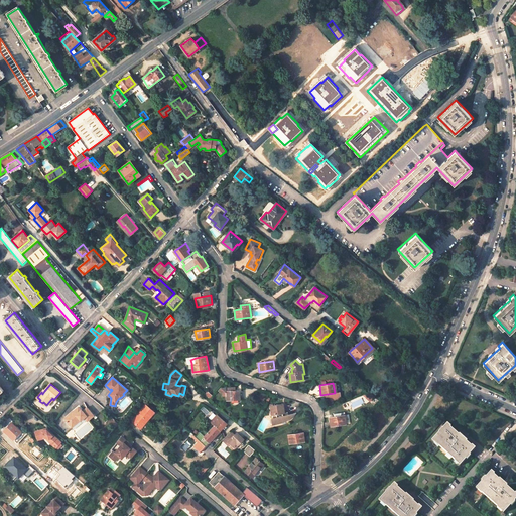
[(229,386),(220,387),(218,390),(220,391),(222,391),(222,395),(226,394),(225,389),(230,389),(229,386)]
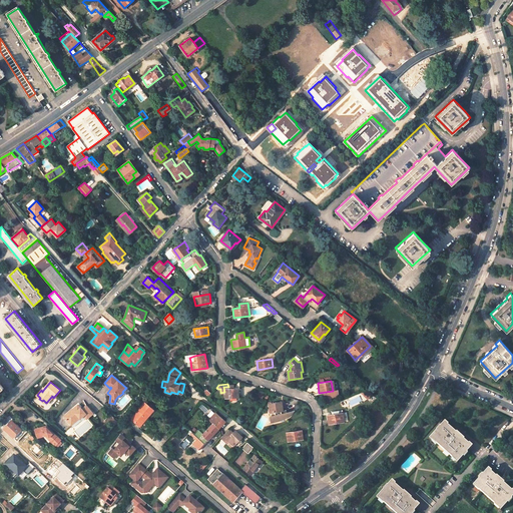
[(228,387),(223,387),(224,397),(238,396),(237,387),(228,387)]
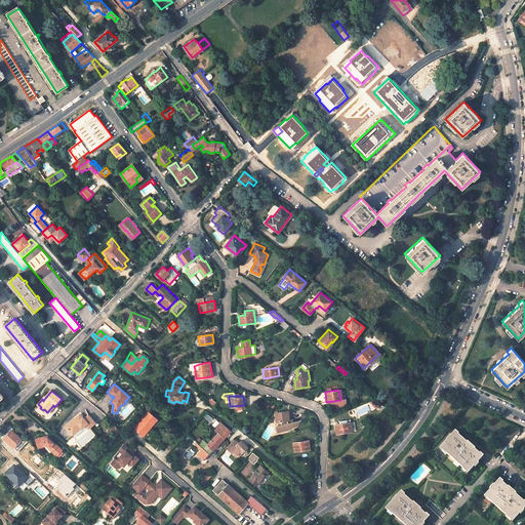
[(276,412),(277,421),(278,421),(278,425),(277,425),(277,432),(280,432),(282,431),(285,431),(288,430),(291,427),(293,426),(295,425),(303,421),(293,421),(293,419),(290,419),(289,410),(276,412)]
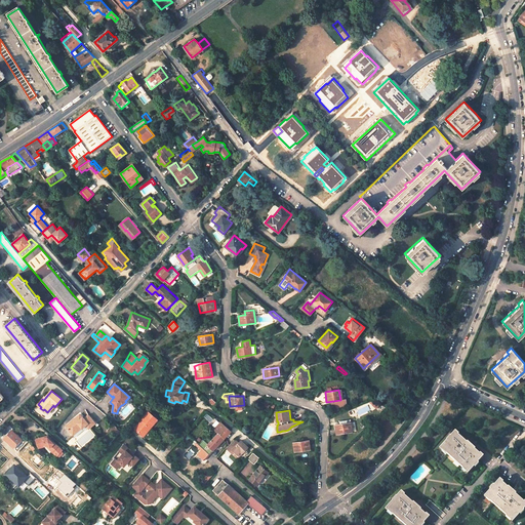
[(149,413),(135,430),(144,437),(151,429),(150,428),(157,419),(149,413)]
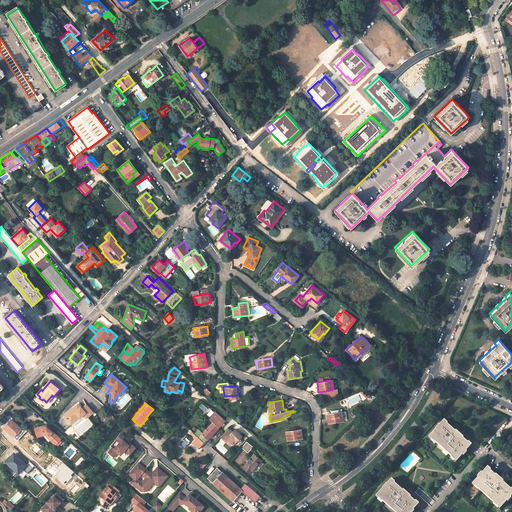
[(81,407),(76,411),(74,408),(65,416),(69,421),(74,417),(75,419),(79,416),(80,416),(83,413),(87,417),(92,412),(86,405),(82,408),(81,407)]
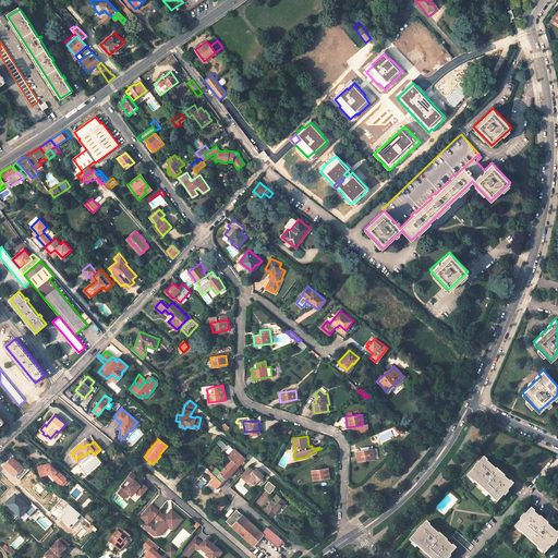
[(232,459),(238,464),(245,457),(234,448),(228,456),(232,459)]
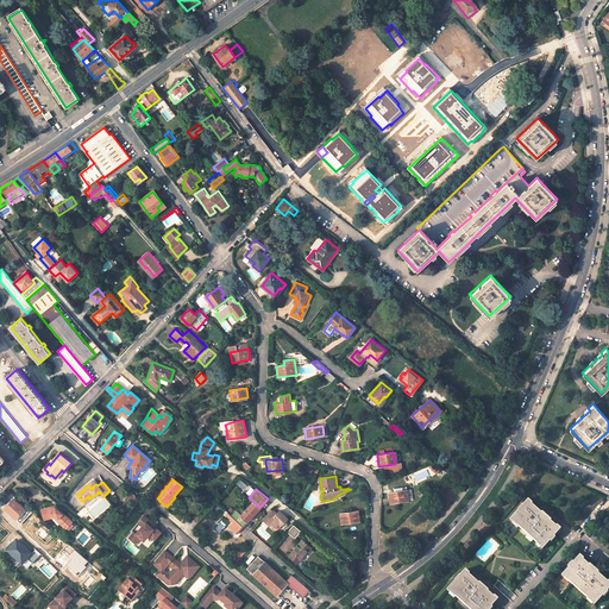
[(389,493),(390,504),(409,502),(407,490),(403,490),(395,493),(389,493)]
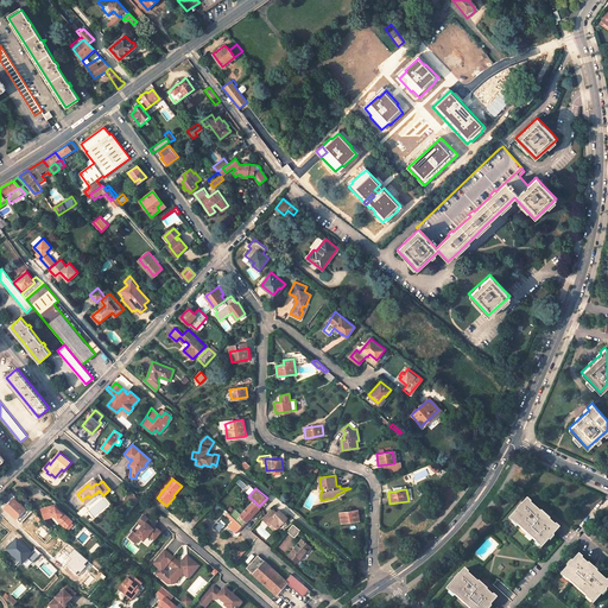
[(5,508),(23,523),(32,512),(26,506),(24,507),(16,500),(18,499),(12,493),(5,501),(8,505),(5,508)]
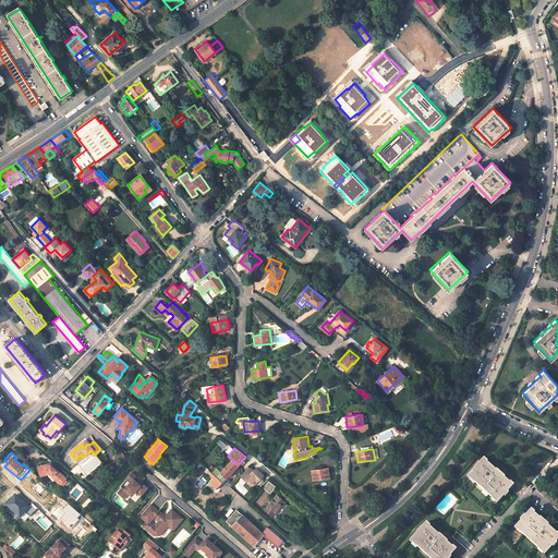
[(481,488),(486,493),(489,496),(488,497),(495,502),(497,500),(501,494),(502,495),(507,490),(506,489),(512,483),(508,480),(508,481),(502,475),(496,470),(495,468),(494,469),(485,461),(485,460),(482,457),(476,462),(472,466),(473,466),(465,474),(463,476),(471,483),(472,481),(481,488)]
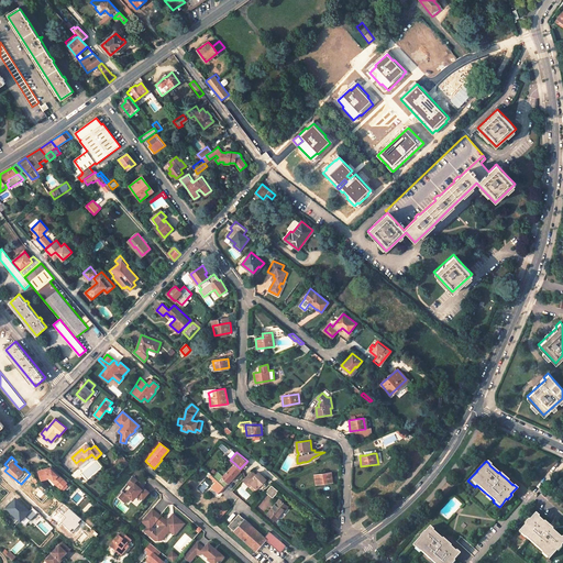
[(219,493),(221,489),(233,476),(235,478),(241,473),(239,471),(240,468),(234,463),(227,472),(221,466),(212,476),(212,477),(217,482),(216,482),(213,485),(217,488),(214,490),(219,493)]
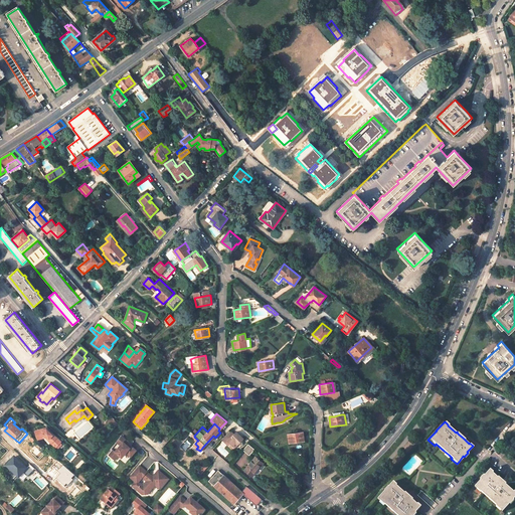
[(61,442),(46,427),(35,431),(38,440),(45,438),(56,448),(56,447),(60,444),(61,442)]
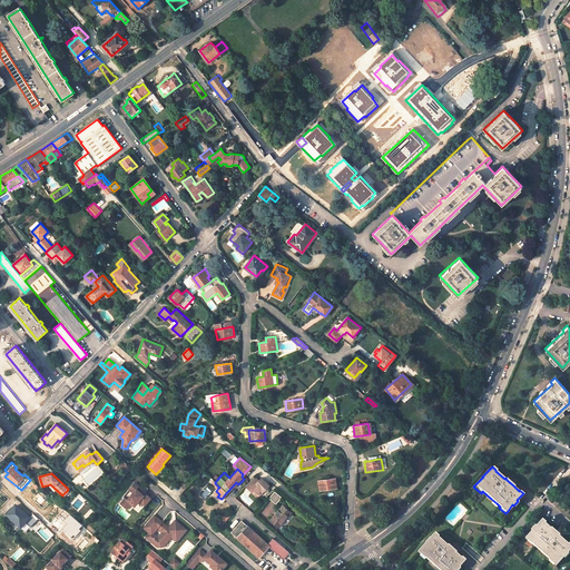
[(262,494),(268,487),(259,479),(257,482),(253,478),(244,488),(249,493),(252,492),(256,495),(259,492),(262,494)]
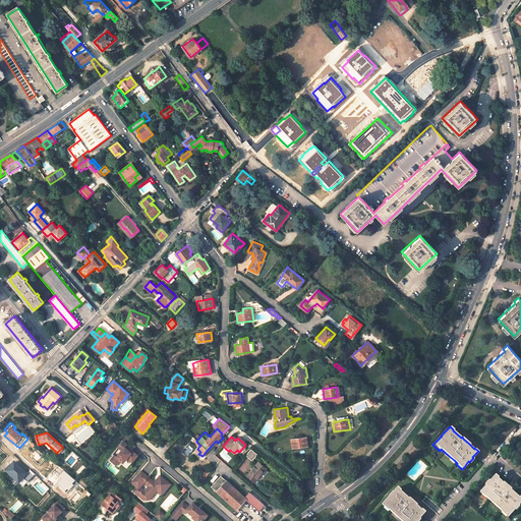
[(306,437),(291,439),(292,449),(308,446),(306,437)]
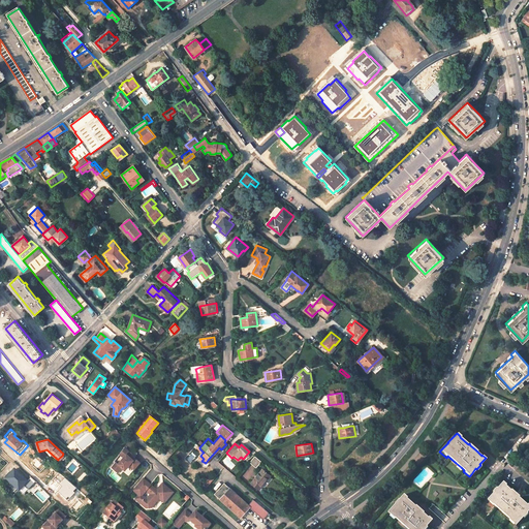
[(134,469),(141,463),(133,458),(131,458),(130,457),(132,455),(125,448),(120,455),(124,458),(118,464),(117,463),(112,468),(118,472),(122,468),(125,470),(129,465),(134,469)]
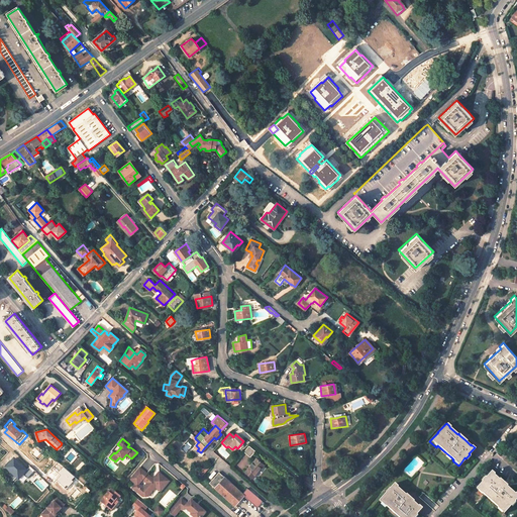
[(244,451),(250,457),(256,450),(249,445),(244,451)]
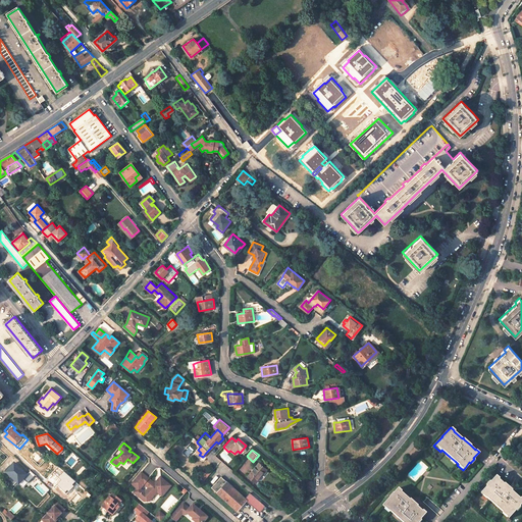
[(28,474),(15,463),(6,473),(18,484),(24,476),(28,474)]
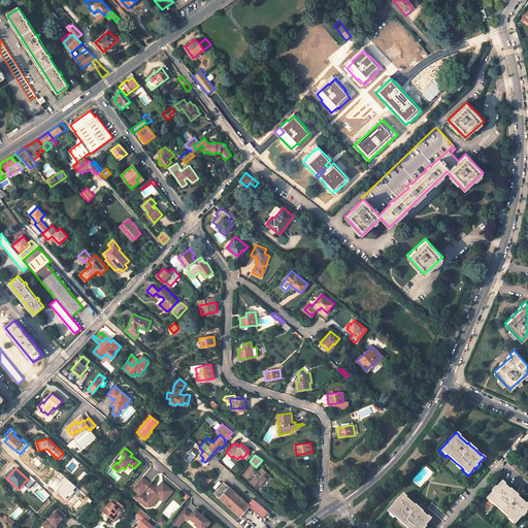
[(264,469),(263,468),(251,482),(259,489),(270,474),(266,471),(267,469),(265,468),(264,469)]
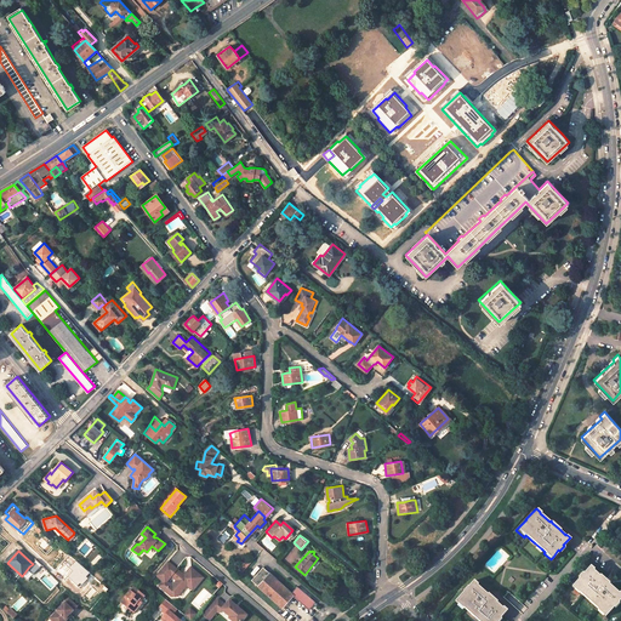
[(36,560),(33,564),(29,567),(35,573),(41,565),(36,560)]
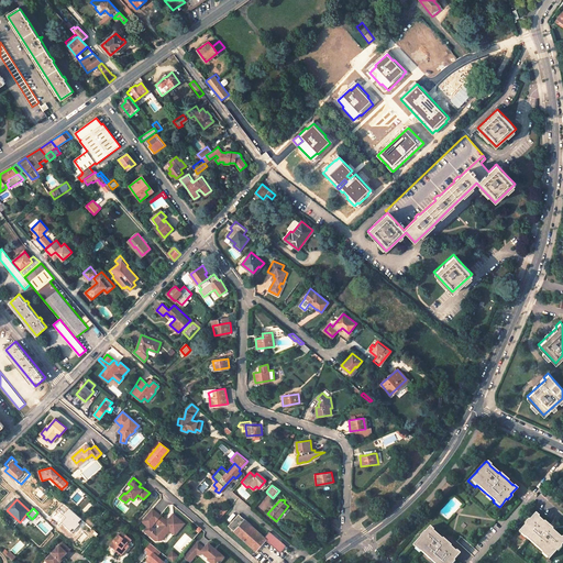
[(84,521),(69,508),(64,515),(67,518),(62,523),(72,533),(84,521)]
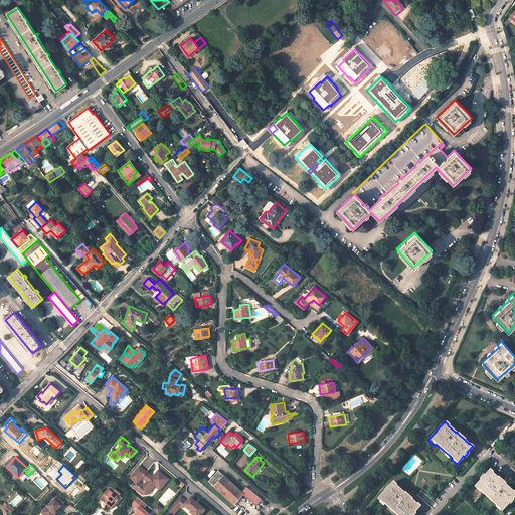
[(139,466),(130,478),(136,483),(134,486),(137,489),(137,490),(143,496),(148,495),(155,486),(160,490),(169,480),(158,471),(153,478),(152,479),(149,477),(150,476),(139,466)]
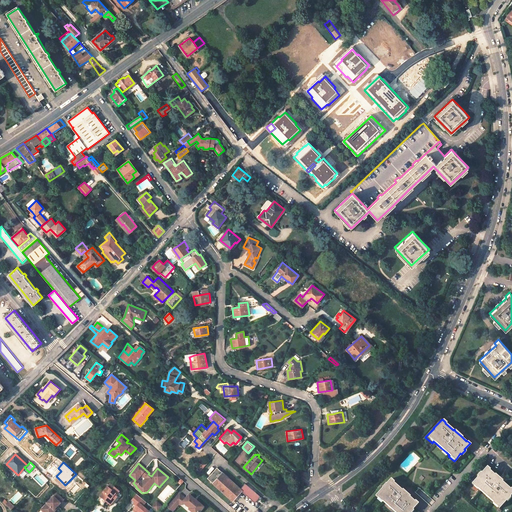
[(501,483),(498,479),(500,477),(499,476),(496,473),(495,475),(490,470),(491,469),(488,466),(483,471),(485,473),(481,477),(479,476),(474,481),(480,487),(478,488),(481,491),(483,489),(488,493),(486,495),(494,502),(495,500),(502,506),(507,500),(506,499),(509,495),(511,496),(511,494),(511,487),(511,488),(511,489),(503,481),(501,483)]
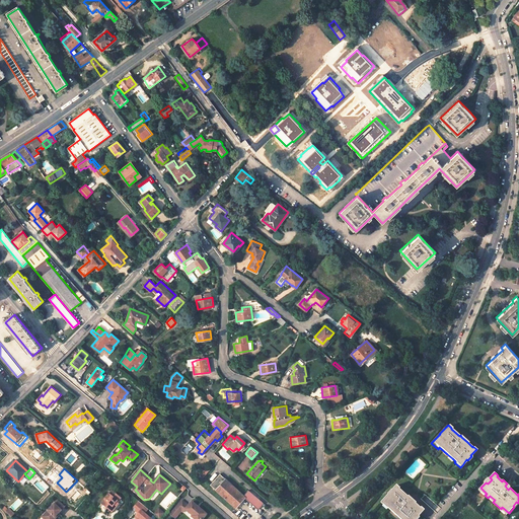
[(210,485),(236,508),(245,498),(258,510),(264,504),(248,491),(244,496),(220,473),(210,485)]
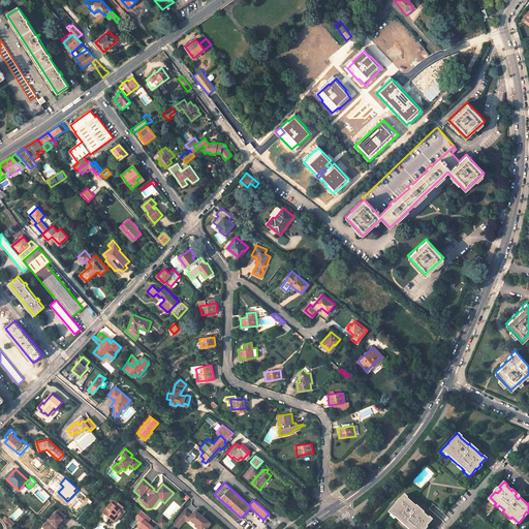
[(419,528),(424,525),(426,526),(431,520),(428,517),(427,518),(422,512),(417,509),(416,510),(413,507),(414,506),(405,499),(406,498),(402,495),(398,500),(400,501),(396,506),(394,504),(389,510),(395,517),(394,518),(402,525),(404,523),(409,527),(407,528),(419,528)]
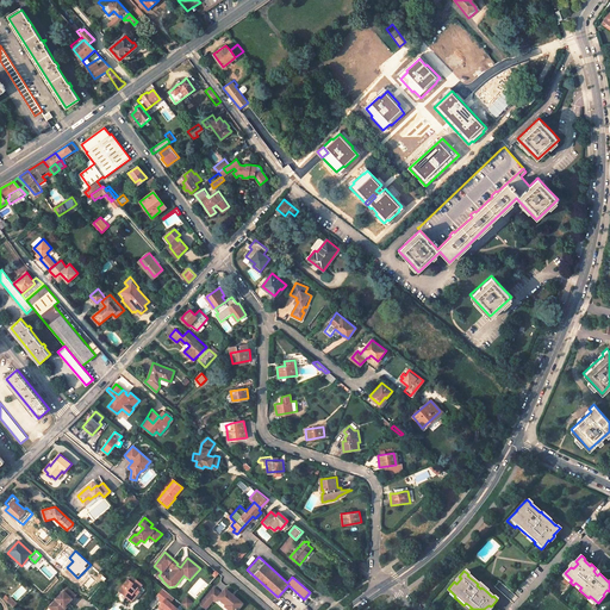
[(119,591),(130,599),(134,595),(136,597),(139,592),(138,591),(142,586),(131,577),(119,591)]
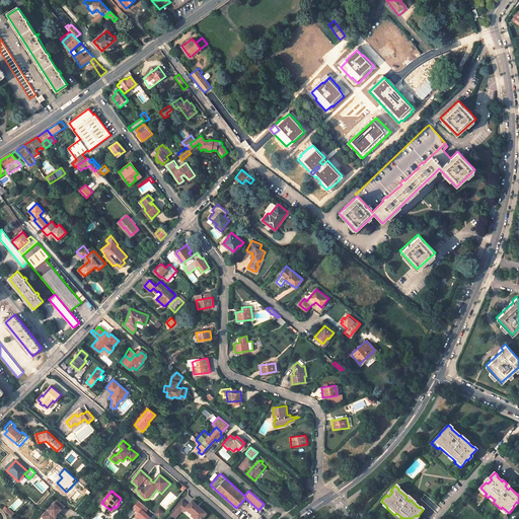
[(50,518),(51,518),(50,518),(55,518),(57,518),(54,515),(56,513),(57,514),(65,507),(58,500),(42,517),(44,518),(50,518)]
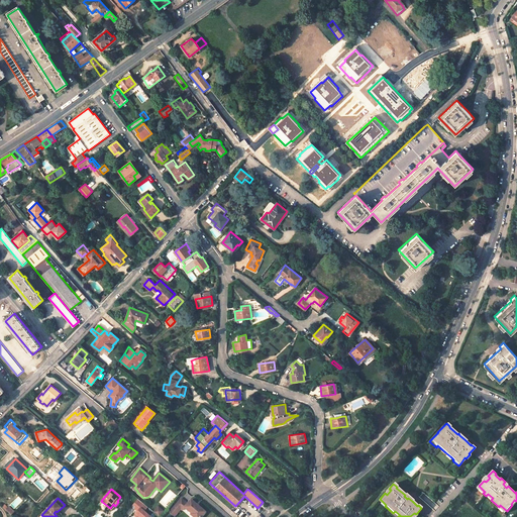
[(145,505),(138,498),(133,504),(139,509),(134,515),(136,516),(139,516),(140,516),(151,516),(144,511),(142,509),(145,505)]
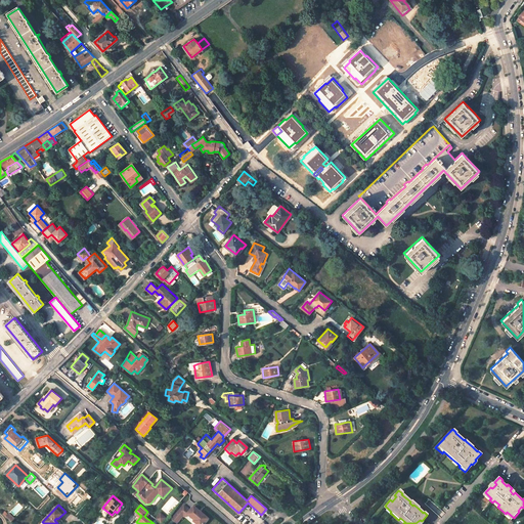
[(200,513),(198,511),(199,511),(193,507),(190,511),(184,506),(175,515),(180,520),(183,516),(184,517),(187,515),(194,521),(193,522),(195,523),(204,523),(208,519),(201,513),(200,513)]
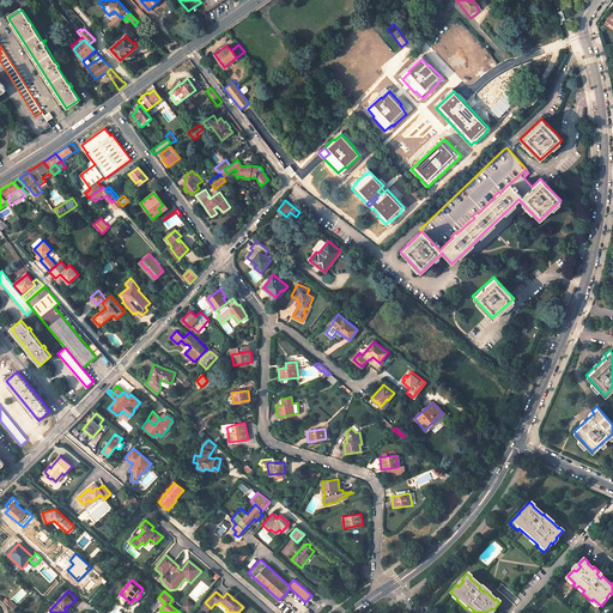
[(457,599),(450,592),(448,594),(455,601),(456,600),(457,599)]
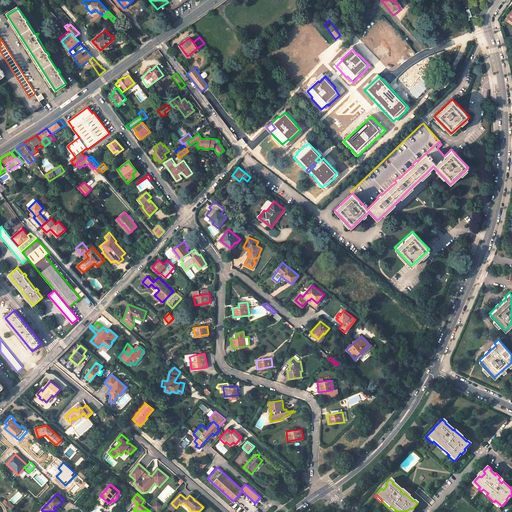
[(162,506),(157,501),(152,506),(158,511),(162,506)]
